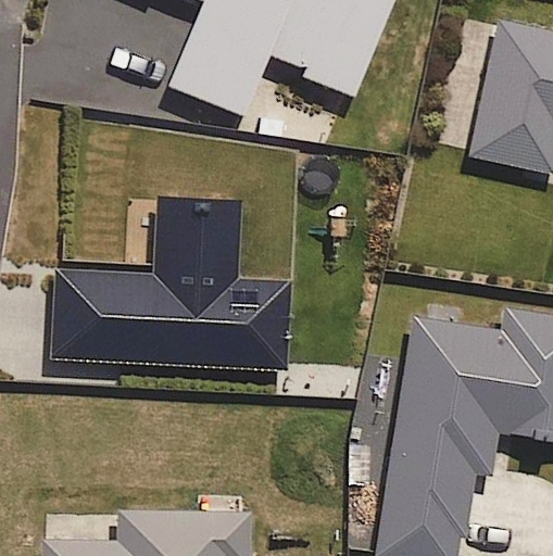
[(263,61),(352,95),(388,0),(184,0),(198,5),(167,86),(242,114),(263,61)]
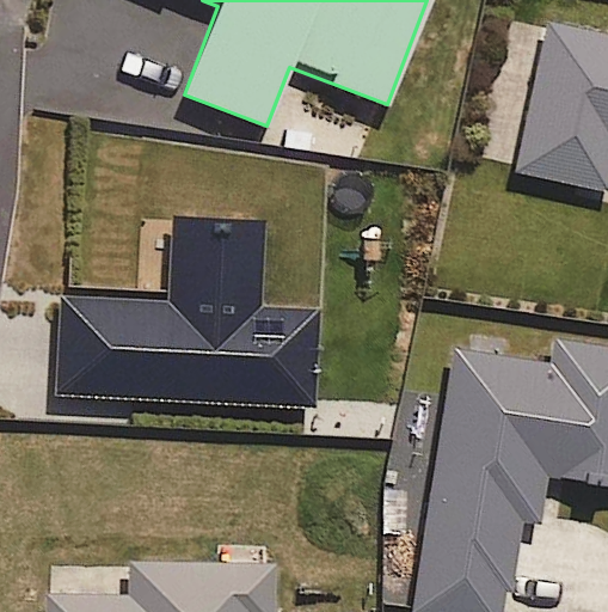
[(607,35),(547,23),(515,171),(607,191),(607,35)]
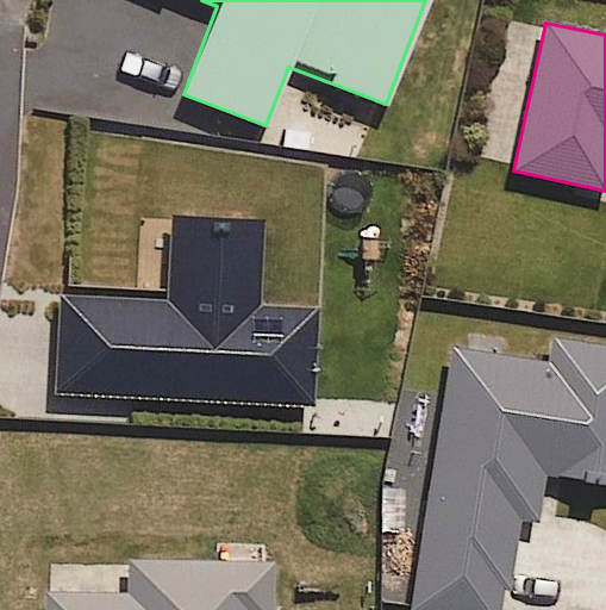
[(167,300),(60,297),(56,393),(312,404),(316,310),(257,307),(261,219),(170,216),(167,300)]
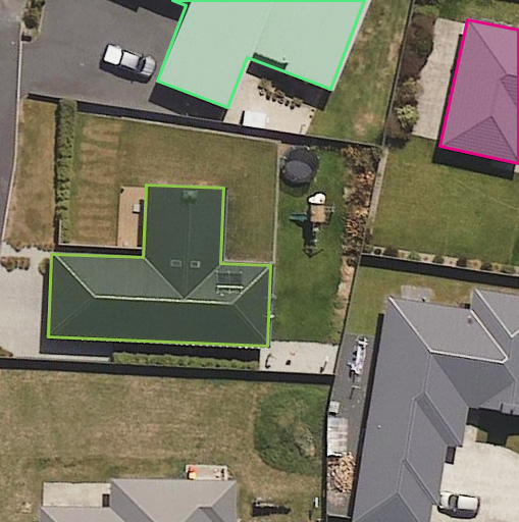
[(386,298),(352,521),(427,521),(430,506),(439,507),(449,451),(463,453),(470,406),(518,413),(518,296),(473,289),(470,311),(386,298)]
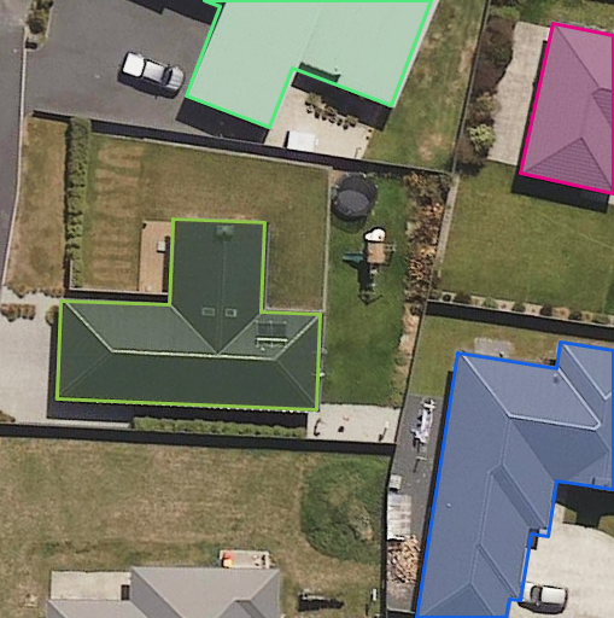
[(275,617),(276,571),(130,569),(130,602),(47,601),(46,617),(275,617)]
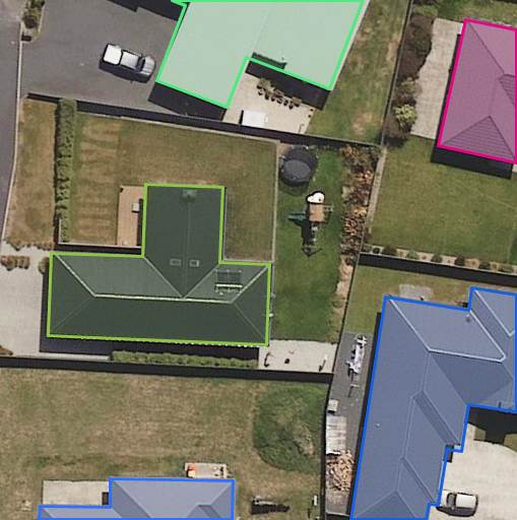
All buildings are outlined.
